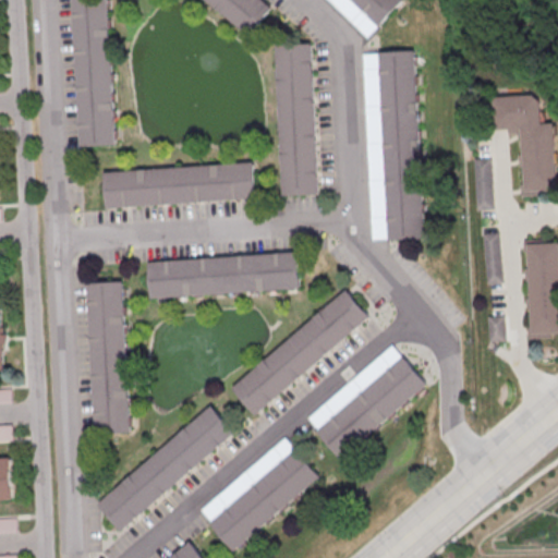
[(108,0),(116,144),(81,146),(73,0),(108,0)]
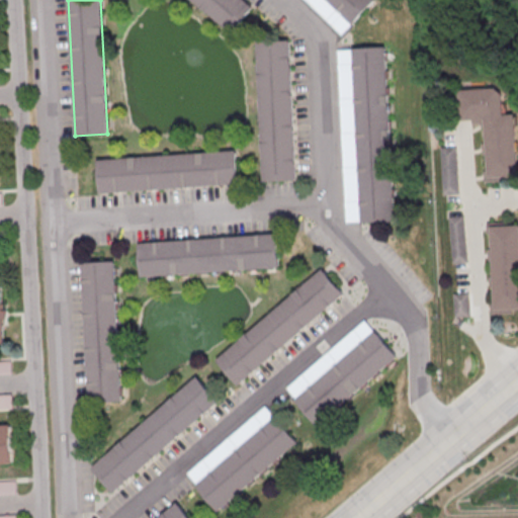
[(192,0),(232,32),(254,6),(246,0),(192,0)]
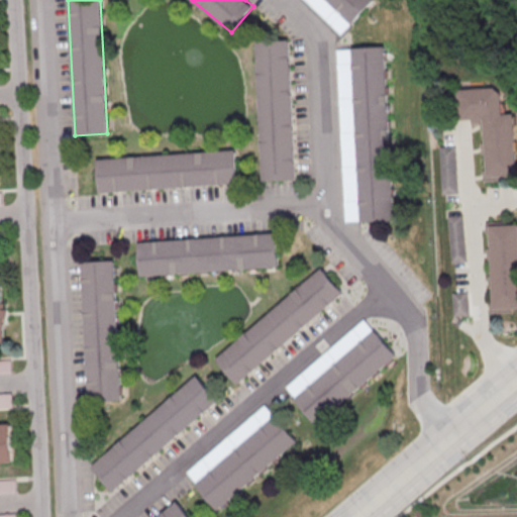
[(327,0),(352,23),(375,0),(327,0)]
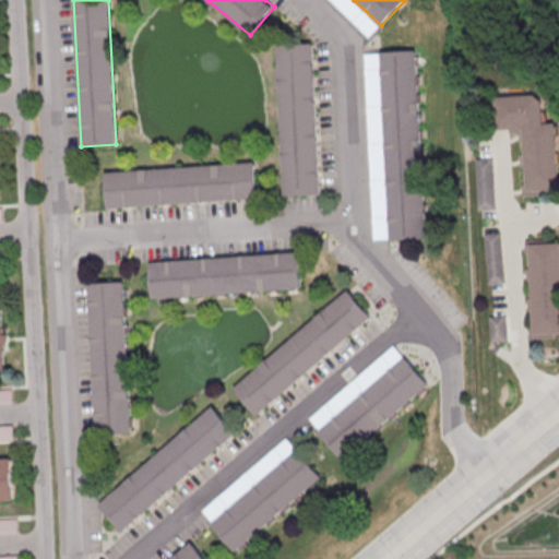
[(311,43),(320,194),(285,195),(276,45),(311,43)]
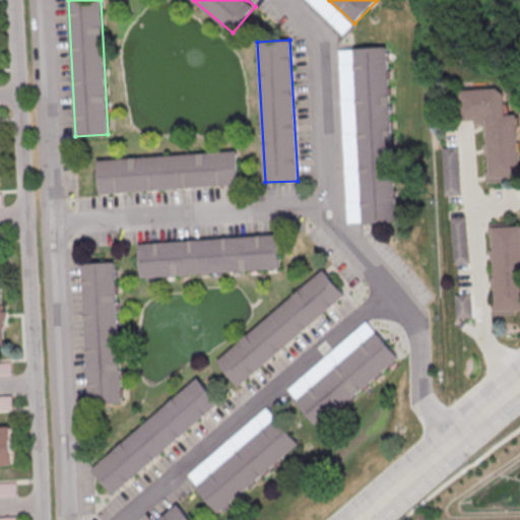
[(387,47),(396,222),(364,223),(354,48),(387,47)]
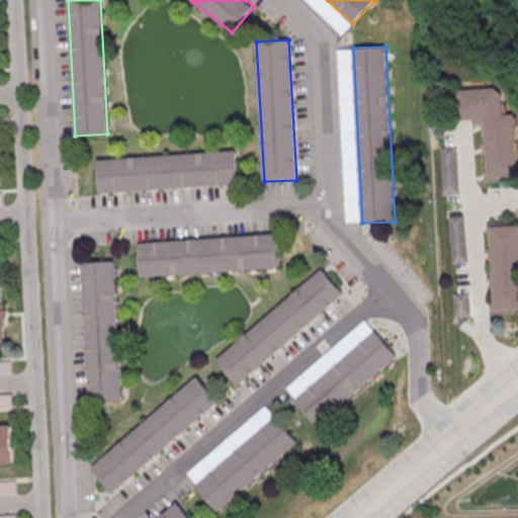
[(517,178),(517,166),(517,114),(503,114),(503,88),(459,89),(460,119),(486,119),(487,180),(517,178)]
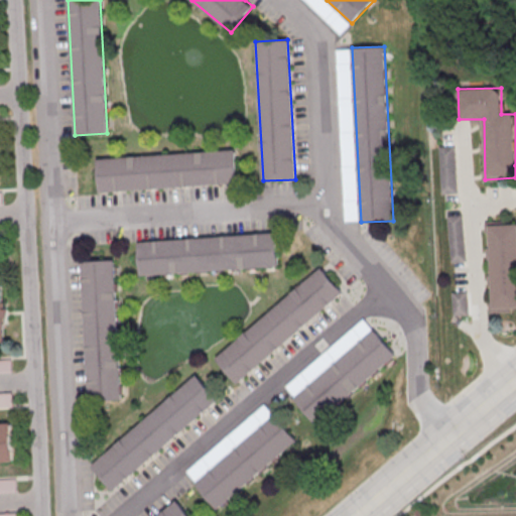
[(458,194),(457,146),(439,146),(440,195),(458,194)]
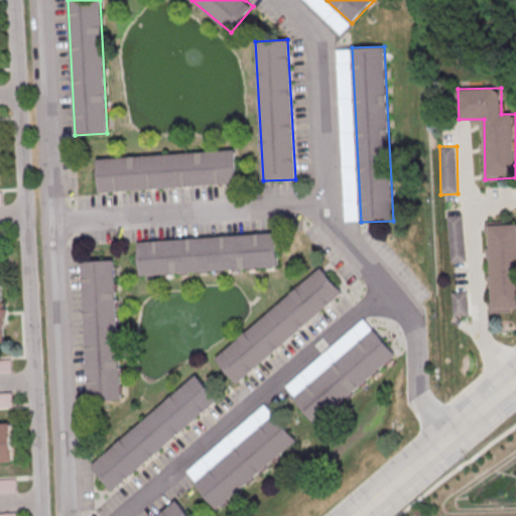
[(96,159),(235,149),(238,182),(99,192),(96,159)]
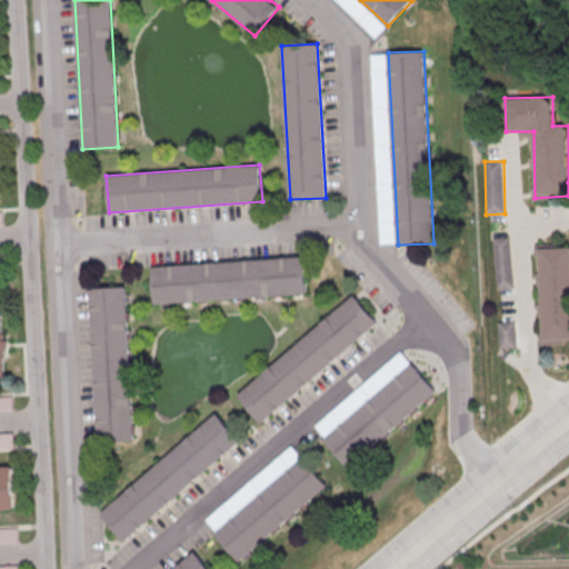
[(513,288),(510,237),(493,237),(497,289),(513,288)]
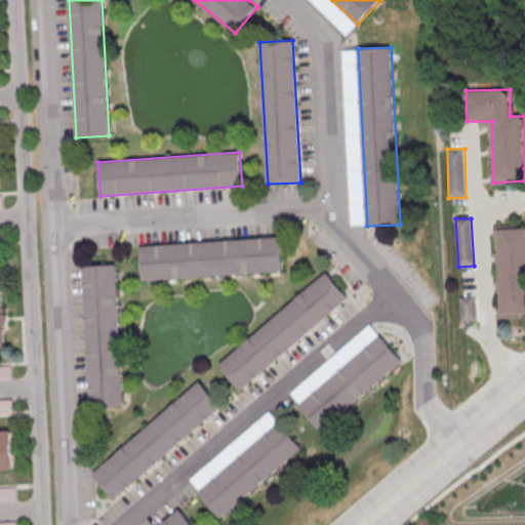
[(524,227),(497,229),(501,317),(524,315),(524,227)]
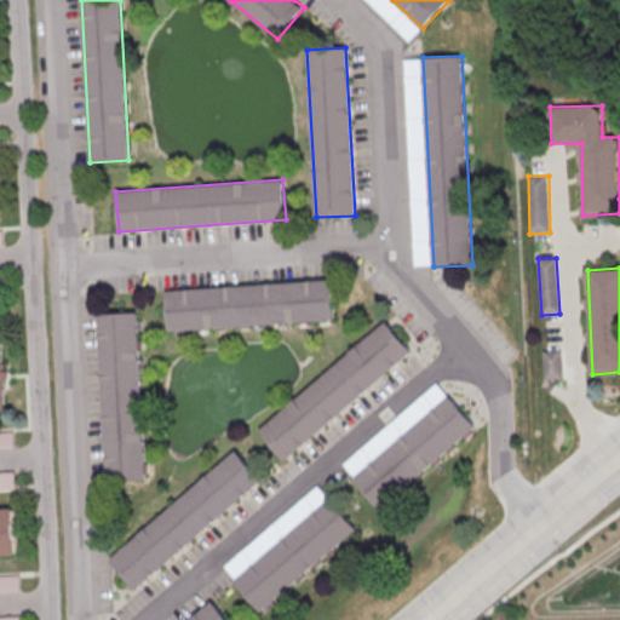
[(165,291),(332,279),(336,319),(168,331),(165,291)]
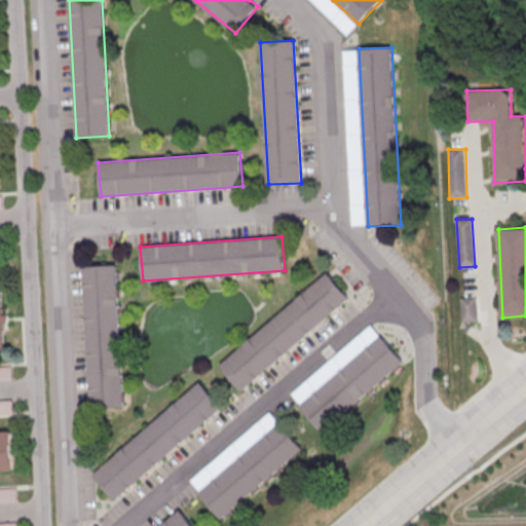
[(115,264),(123,406),(90,408),(83,265),(115,264)]
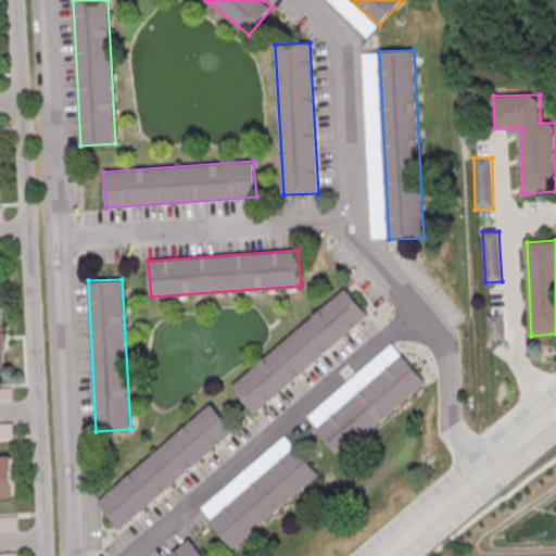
[(234,387),(348,289),(370,316),(256,414),(234,387)]
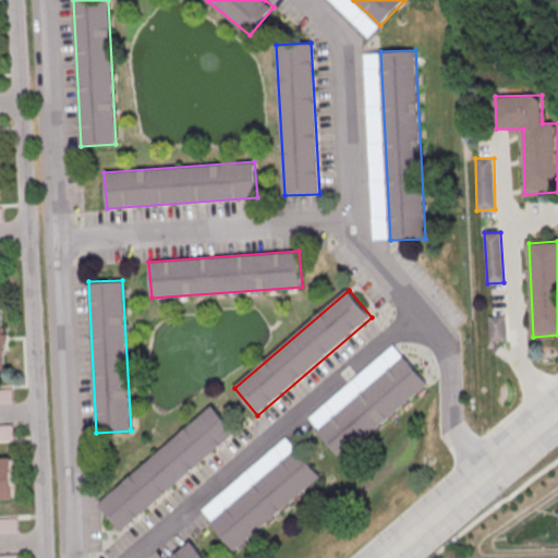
[(507,341),(507,316),(489,316),(489,341),(507,341)]
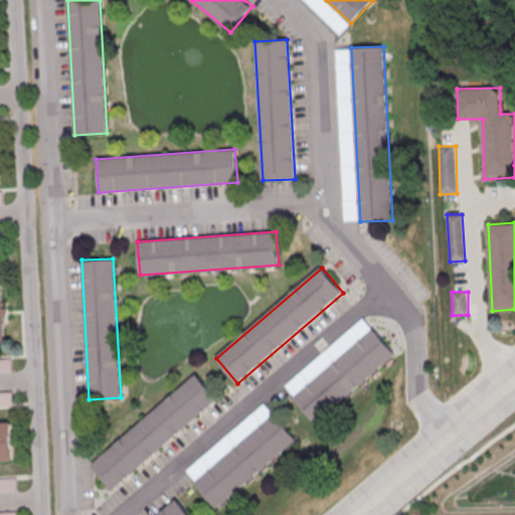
[(296,398),(374,330),(395,354),(317,422),(296,398)]
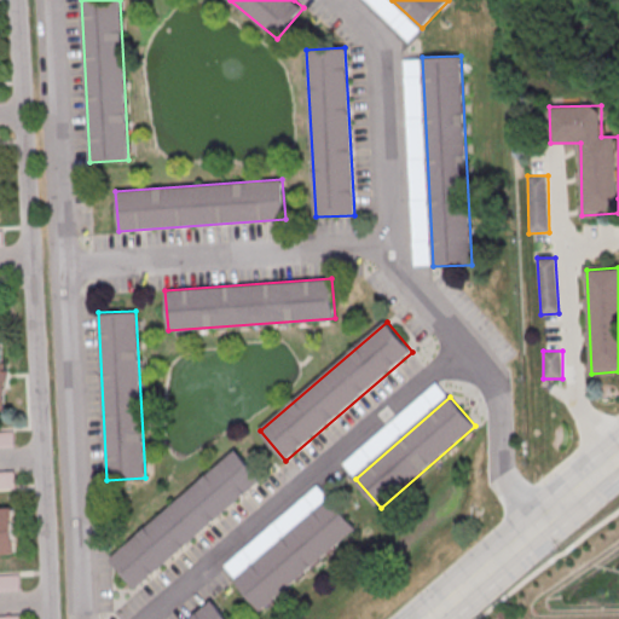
[(109,557),(236,449),(262,479),(136,588),(109,557)]
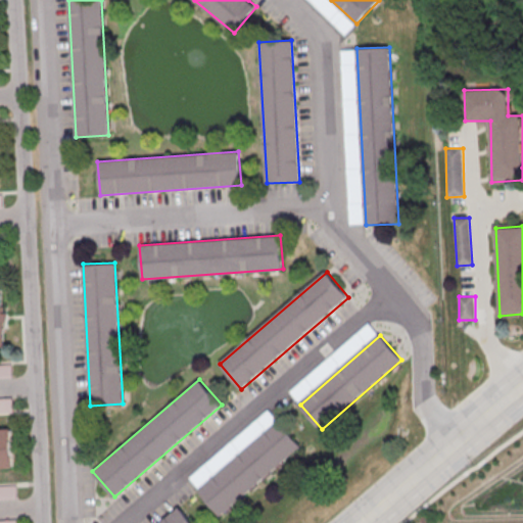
[(0,397),(10,397),(10,410),(0,410),(0,397)]
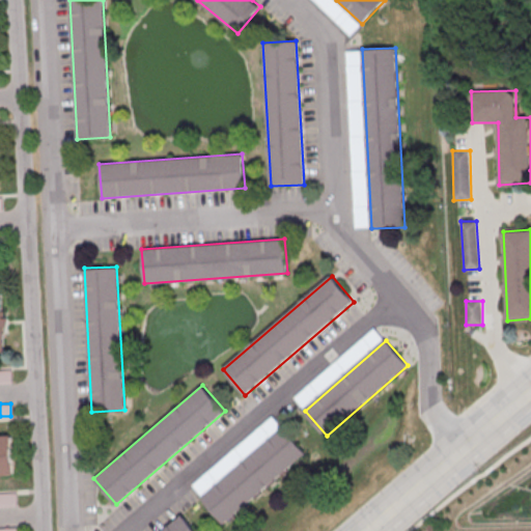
[(202,497),(284,426),(306,452),(224,523),(202,497)]
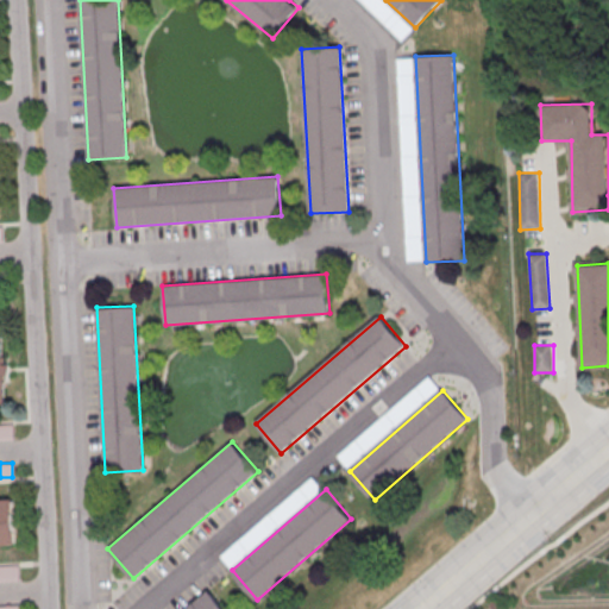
[(0,498),(11,498),(13,544),(0,544),(0,498)]
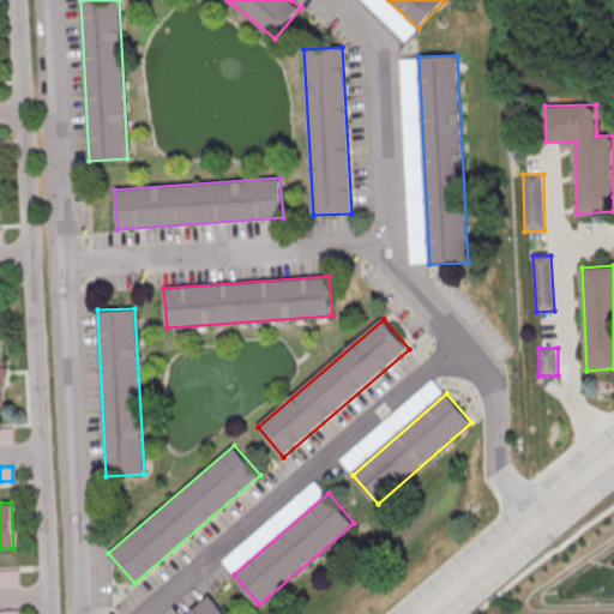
[(0,570),(16,570),(17,584),(0,585),(0,570)]
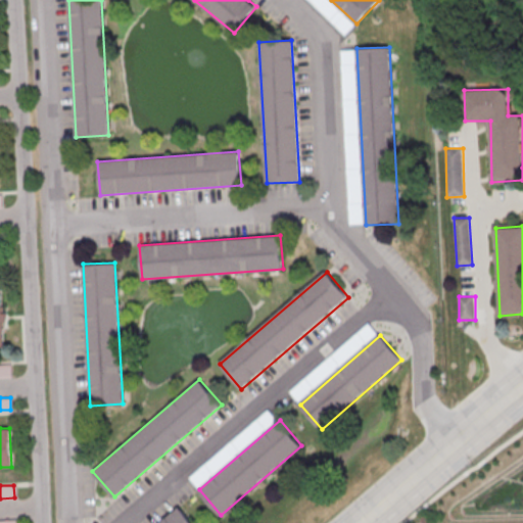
[(160,522),(180,507),(193,522),(160,522)]
